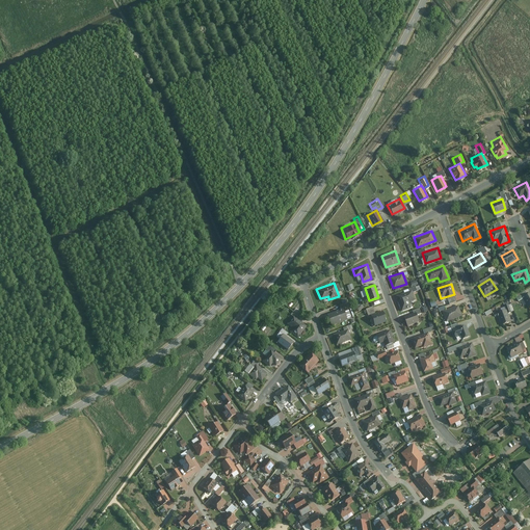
[(412,290),(396,295),(401,310),(411,307),(409,301),(415,299),(412,290)]
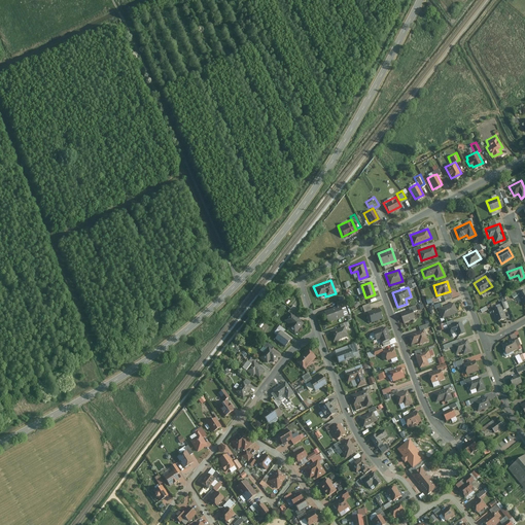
[(454,303),(439,308),(443,318),(457,312),(454,303)]
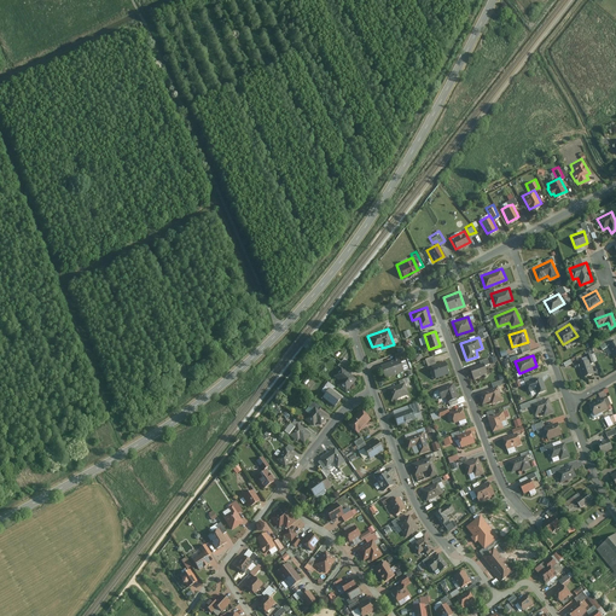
[(397,359),(379,365),(384,378),(404,372),(397,359)]
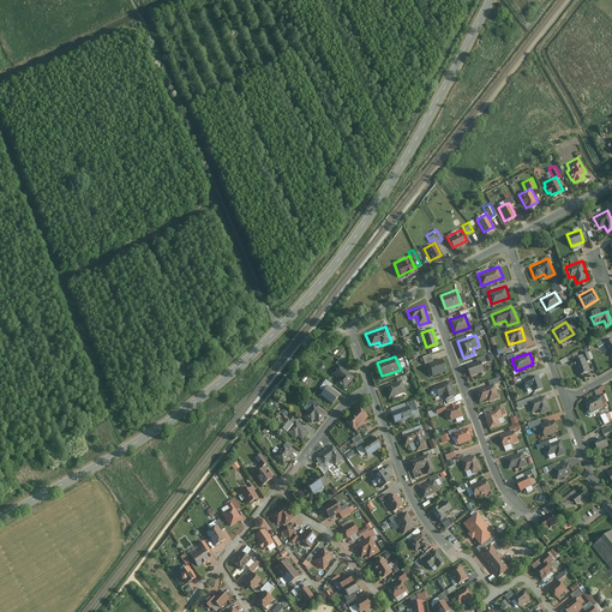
[(427,363),(431,375),(447,371),(443,358),(427,363)]
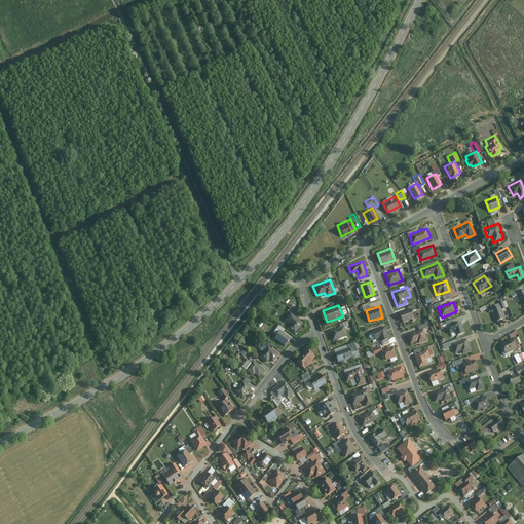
[(500,307),(489,310),(493,322),(503,317),(500,307)]
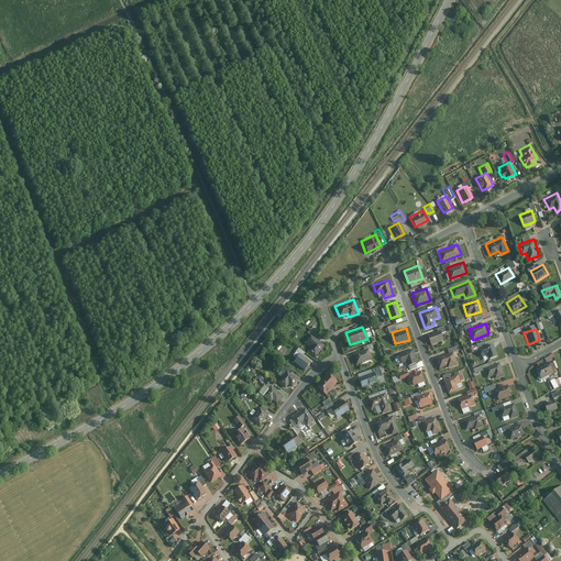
[(440,330),(427,334),(430,344),(443,340),(440,330)]
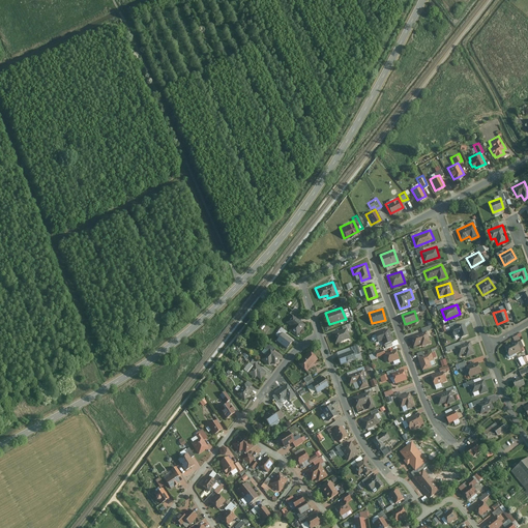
[(289,329),(298,336),(308,325),(291,313),(284,321),(292,327),(289,329)]
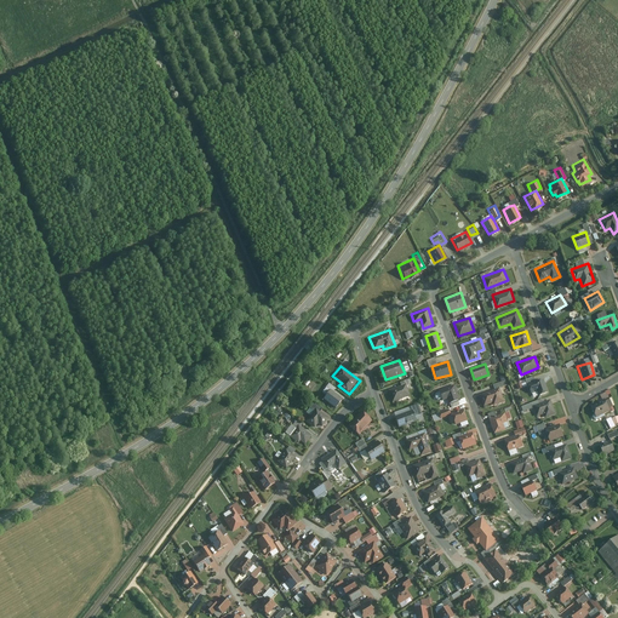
[(543,379),(528,384),(532,393),(538,390),(539,395),(548,393),(543,379)]
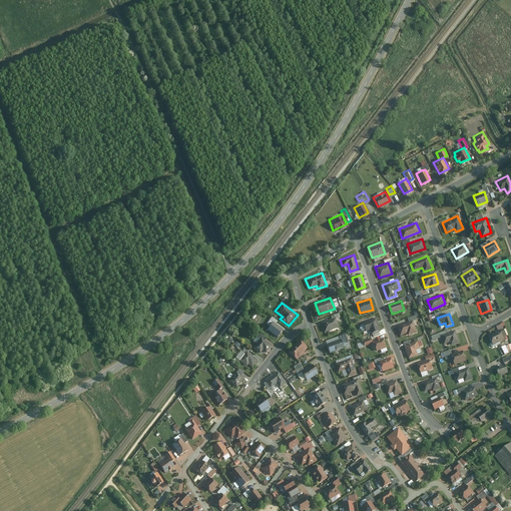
[(370,329),(371,333),(381,330),(377,317),(362,322),(365,331),(370,329)]
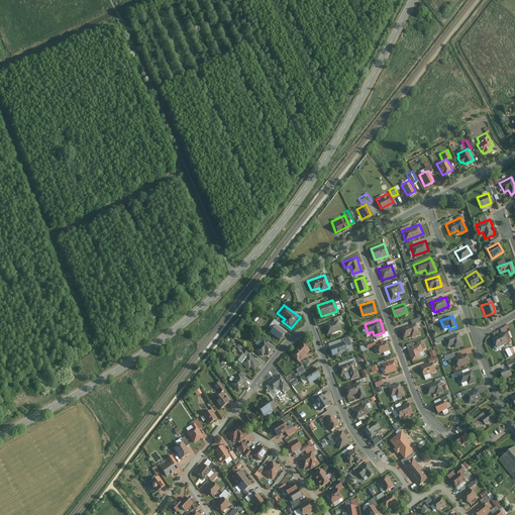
[(337,320),(323,325),(327,335),(340,328),(337,320)]
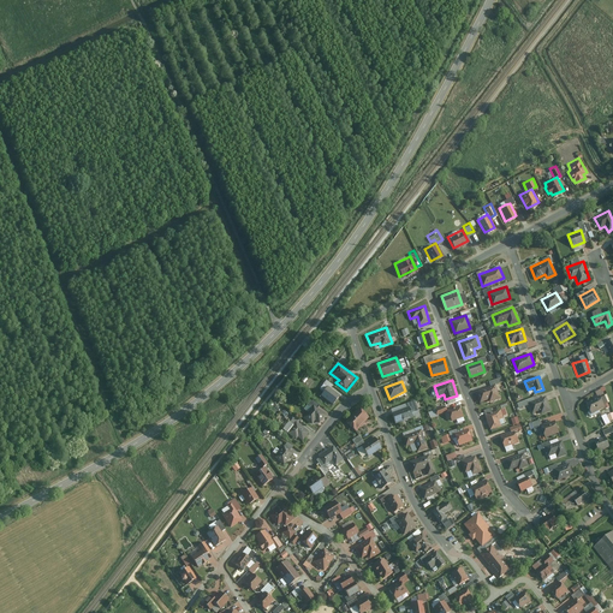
[(495,385),(477,391),(480,400),(489,398),(491,402),(500,398),(498,393),(495,385)]
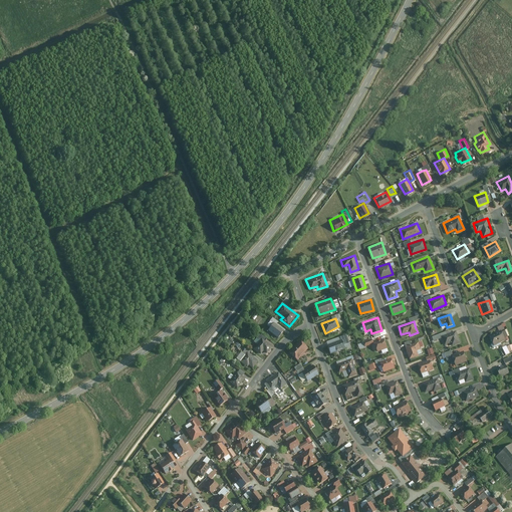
[(266,329),(277,337),(283,330),(272,322),(266,329)]
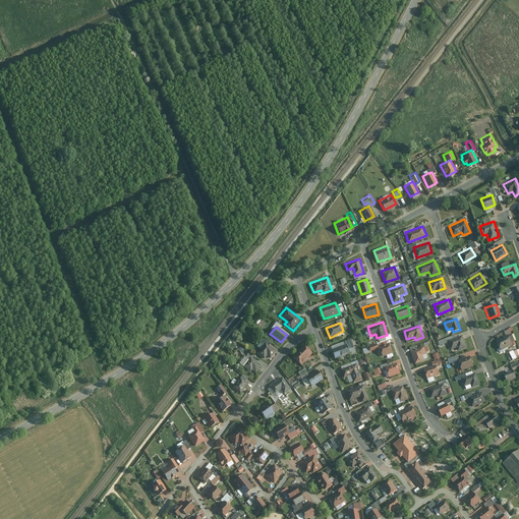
[(496,341),(501,349),(514,343),(510,334),(496,341)]
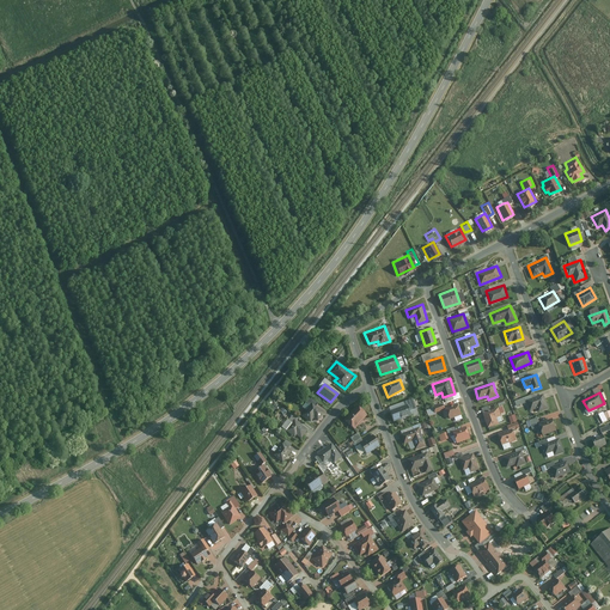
[(543,394),(525,400),(529,410),(536,407),(538,412),(548,408),(543,394)]
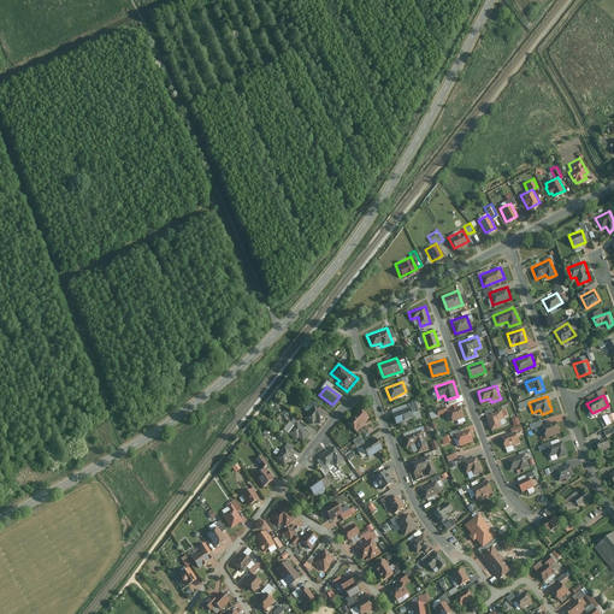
[(320,423),(325,415),(317,408),(319,405),(311,399),(303,408),(307,412),(302,417),(312,424),(317,419),(320,423)]
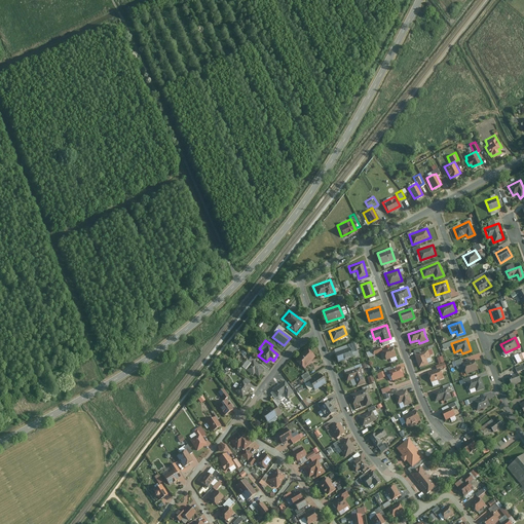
[(383,351),(386,360),(397,356),(393,345),(382,349),(381,345),(371,349),(373,354),(383,351)]
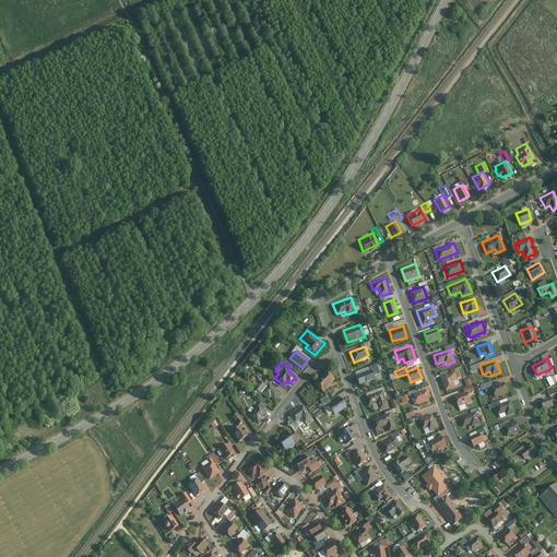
[(369,369),(354,375),(358,384),(375,379),(369,369)]
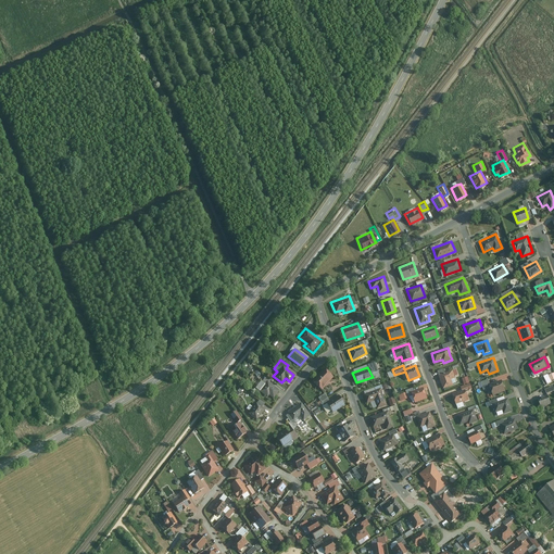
[(326,368),(313,381),(320,390),(334,377),(326,368)]
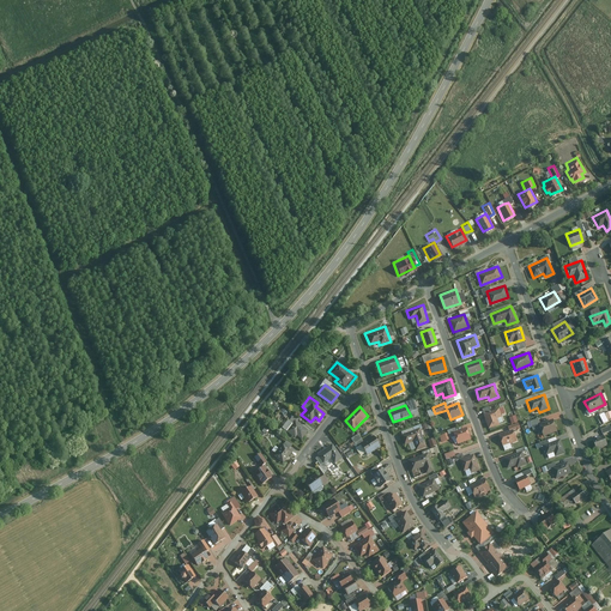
[(498,407),(483,412),(488,427),(498,423),(497,418),(502,417),(498,407)]
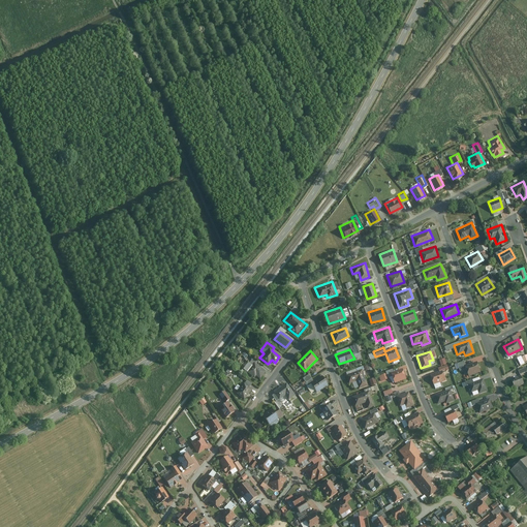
[(260,378),(267,371),(253,361),(252,363),(248,360),(243,367),(254,376),(256,374),(260,378)]
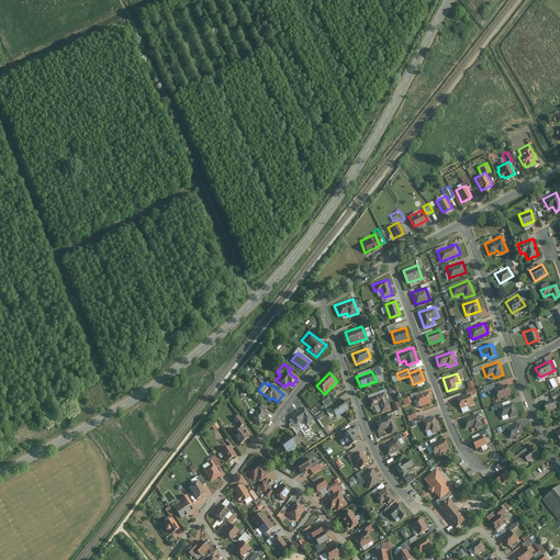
[(507,383),(494,388),(497,399),(511,394),(507,383)]
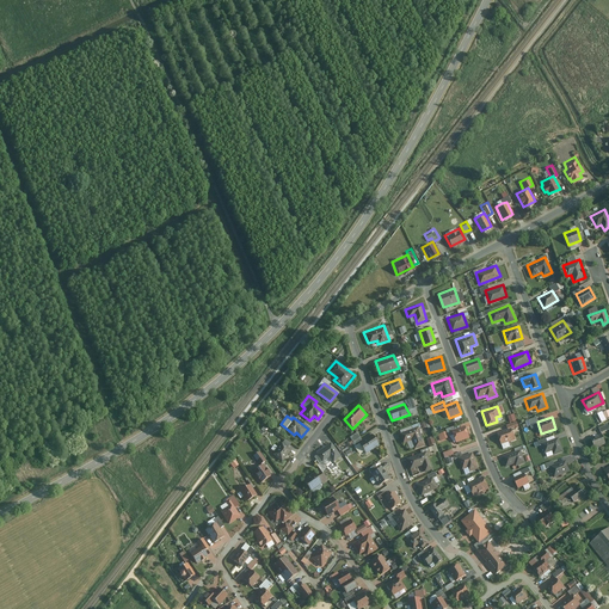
[(422,431),(429,428),(425,419),(418,422),(422,431)]
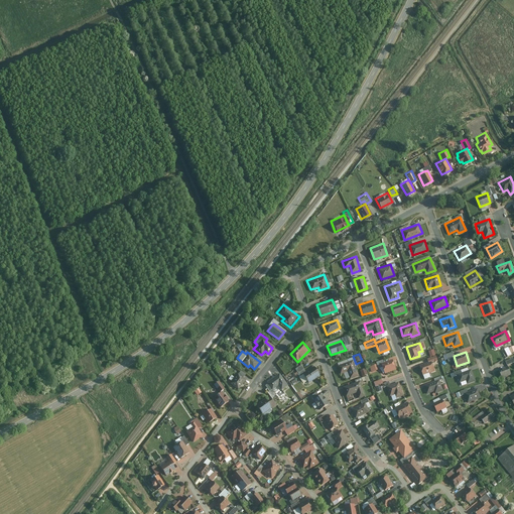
[(381,362),(385,373),(395,370),(392,359),(381,362)]
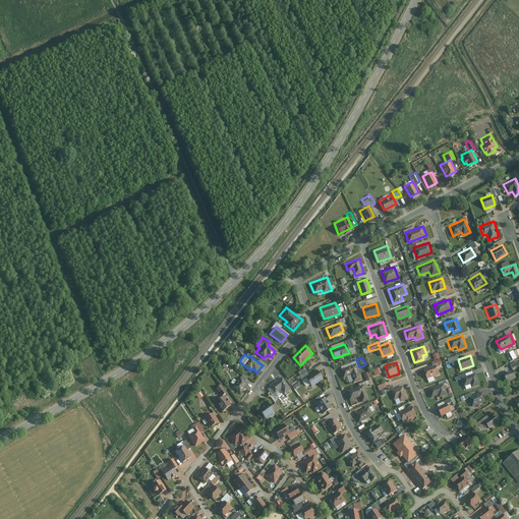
[(355,363),(340,369),(343,378),(350,375),(353,382),(362,379),(355,363)]
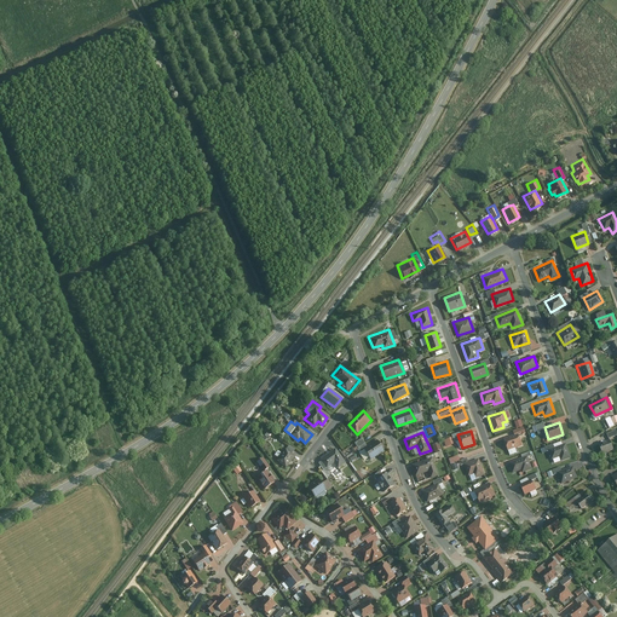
[(518,433),(503,438),(507,449),(522,444),(518,433)]
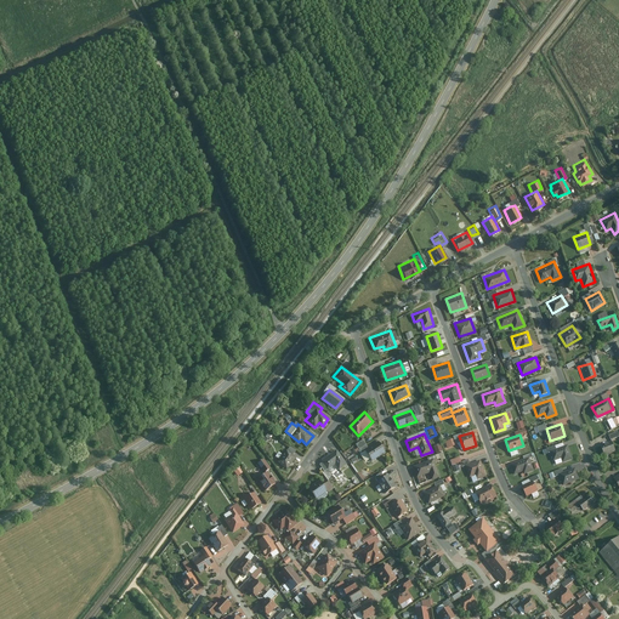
[(452,436),(443,439),(446,447),(454,443),(452,436)]
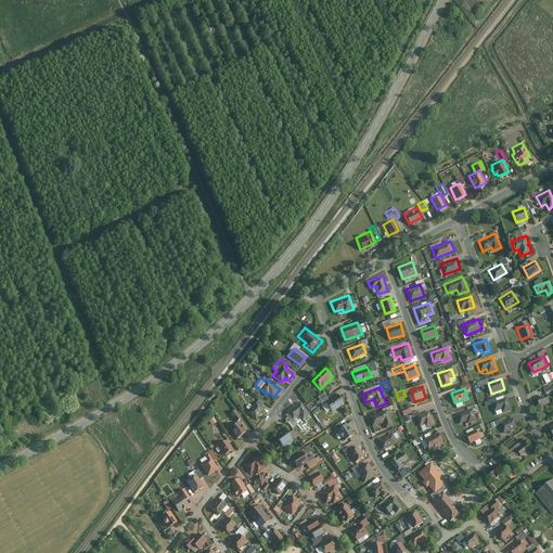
[(325,402),(332,411),(344,403),(337,394),(325,402)]
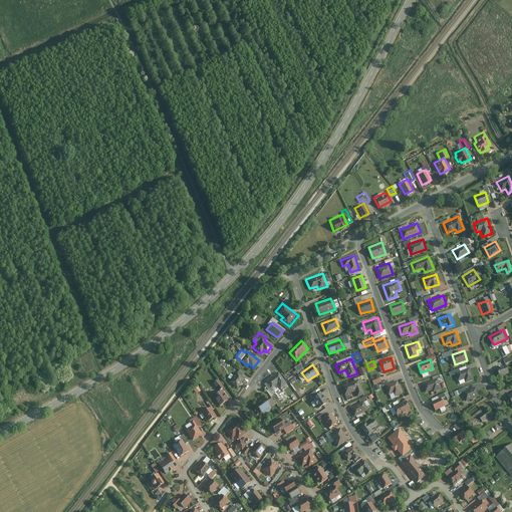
[(497,367),(500,375),(509,372),(506,364),(497,367)]
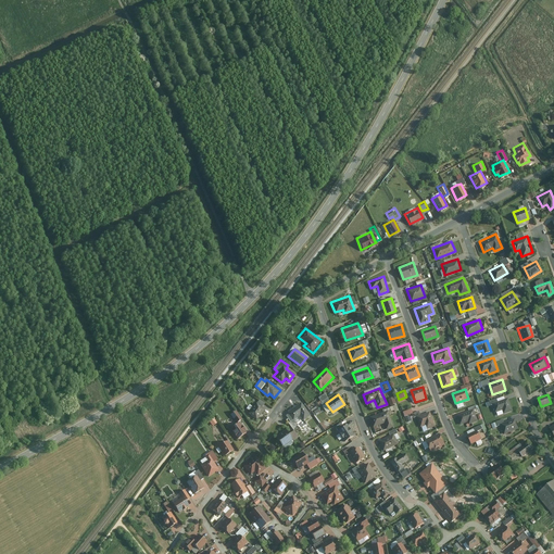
[(498,401),(492,403),(495,412),(502,408),(503,413),(513,410),(508,397),(498,401)]
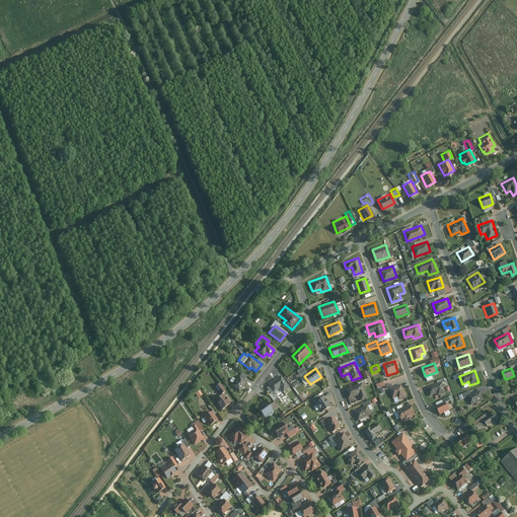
[(239,391),(247,381),(238,375),(230,385),(239,391)]
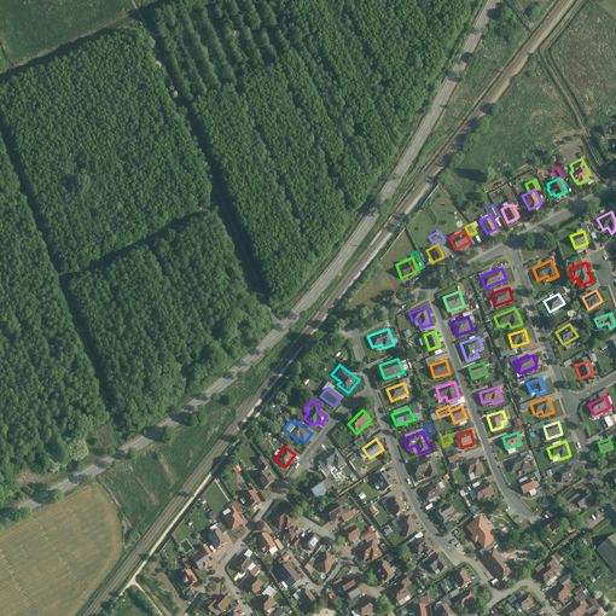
[(335,447),(319,458),(326,468),(333,463),(337,466),(344,460),(335,447)]
